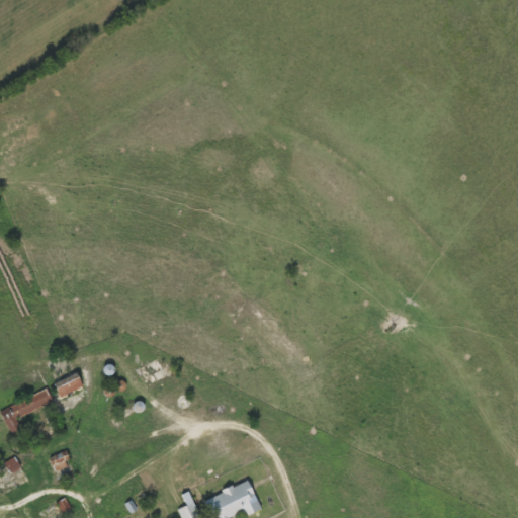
[(146,386),(168,375),(159,358),(137,369),(146,386)]
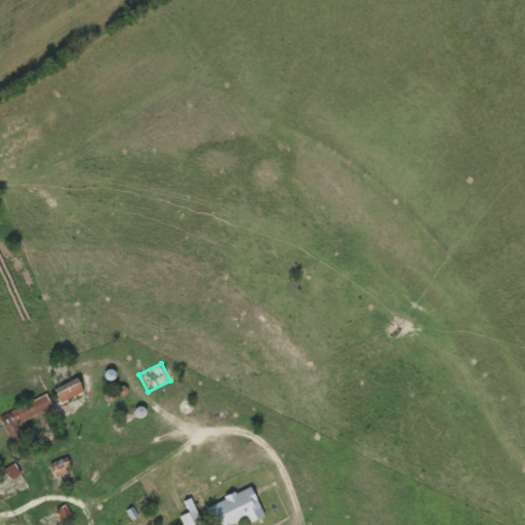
[(61,403),(85,394),(79,379),(54,389),(61,403)]
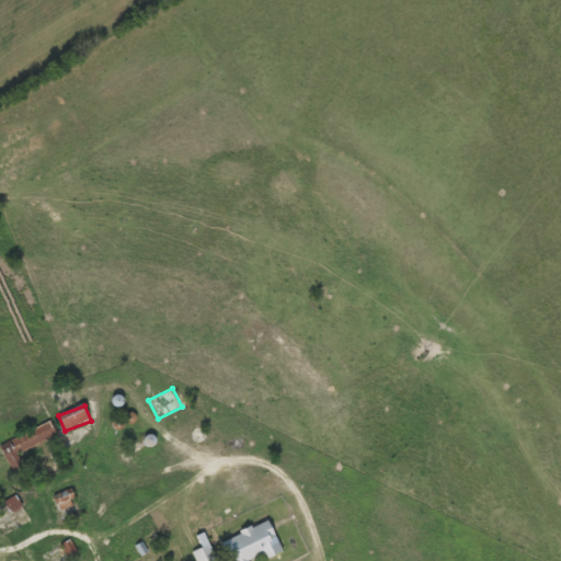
[(9,439),(12,447),(6,450),(15,473),(25,469),(19,453),(57,436),(50,422),(9,439)]
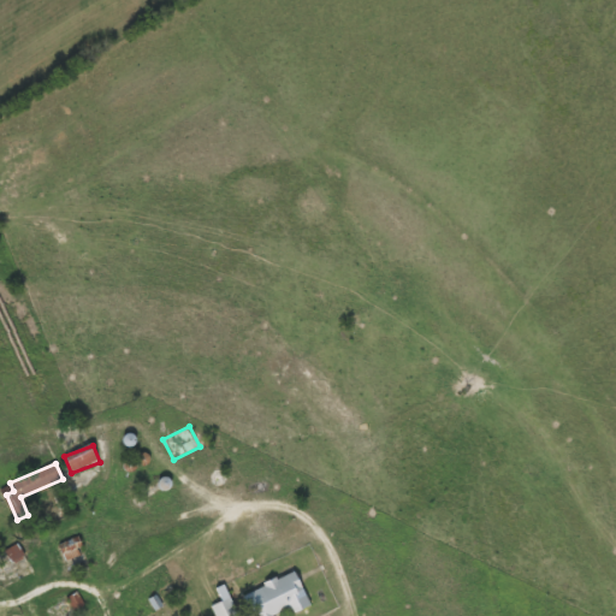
[(69,563),(86,556),(80,543),(63,550),(69,563)]
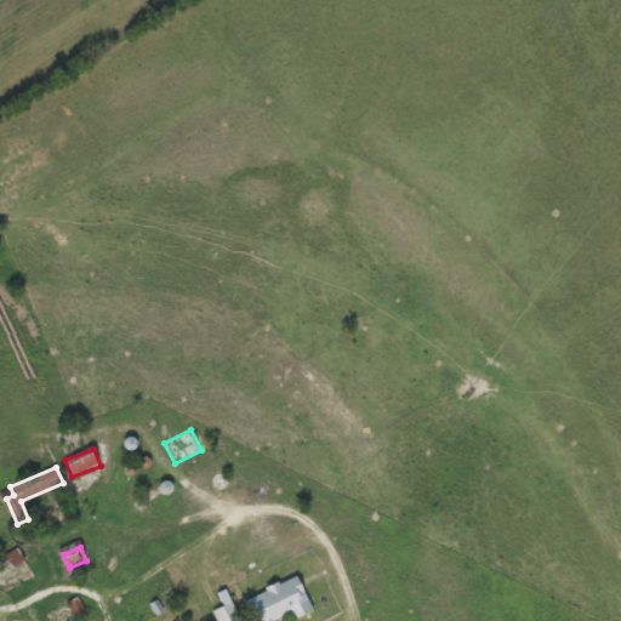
[(24,560),(17,548),(6,556),(12,568),(24,560)]
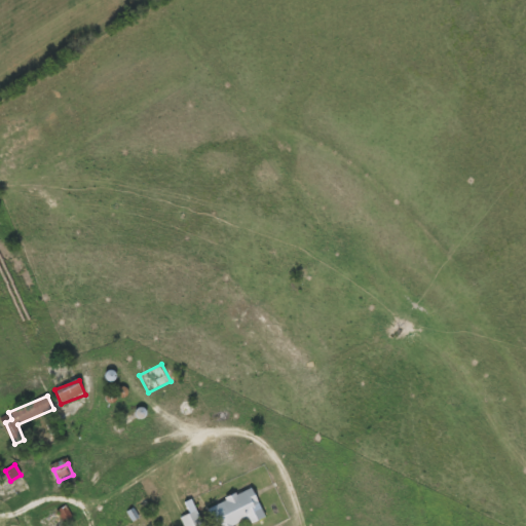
[(254,485),(208,504),(217,525),(234,525),(233,523),(247,518),(250,523),(267,515),(254,485)]
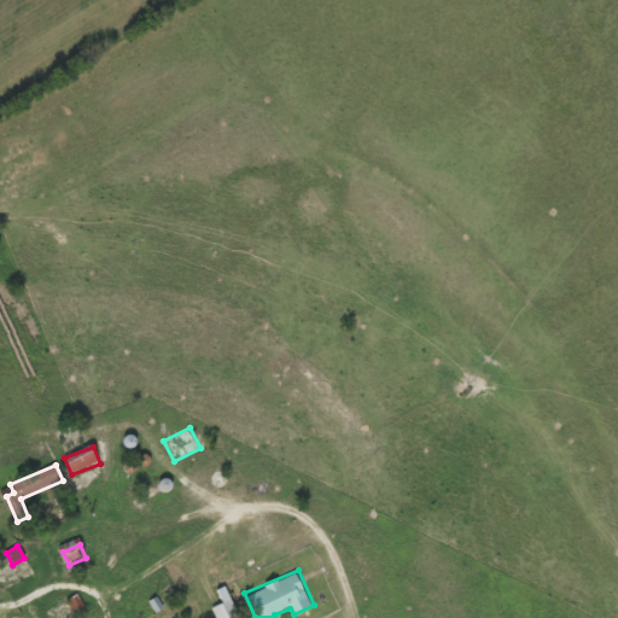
[(242,617),(233,596),(210,607),(214,617),(242,617)]
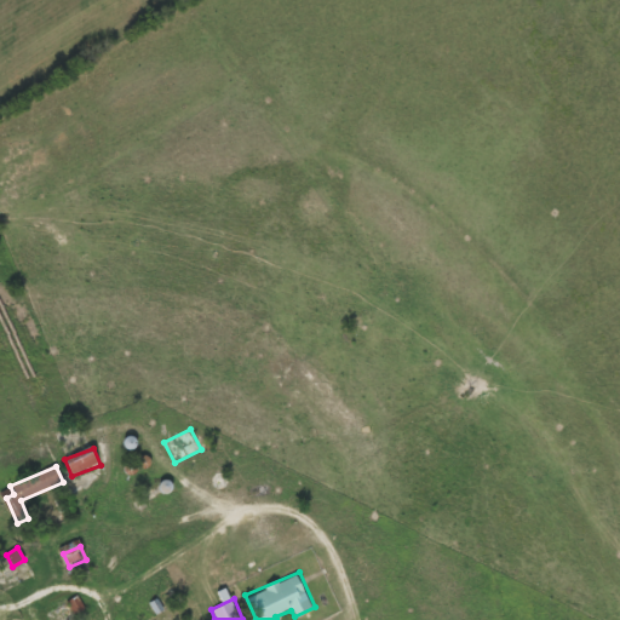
All buildings are outlined.
